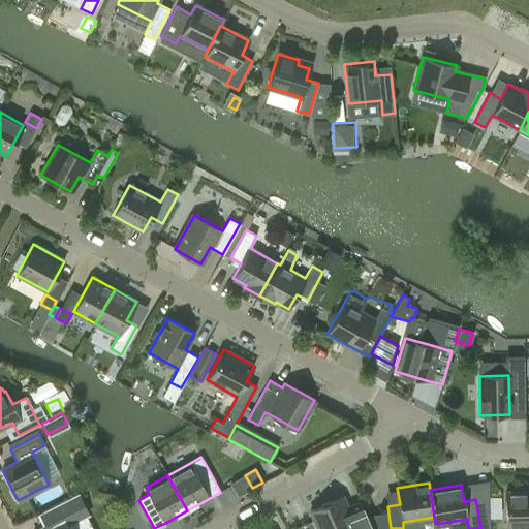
[(528,491),(505,492),(505,526),(528,525),(528,491)]
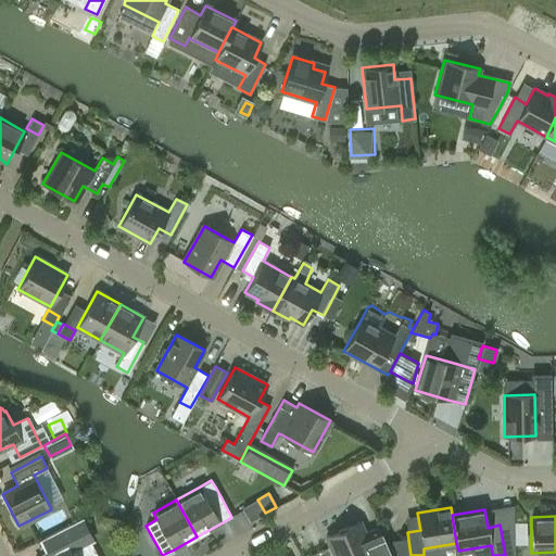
[(359,520),(325,535),(332,555),(371,555),(376,554),(377,555),(391,555),(380,531),(366,536),(359,520)]
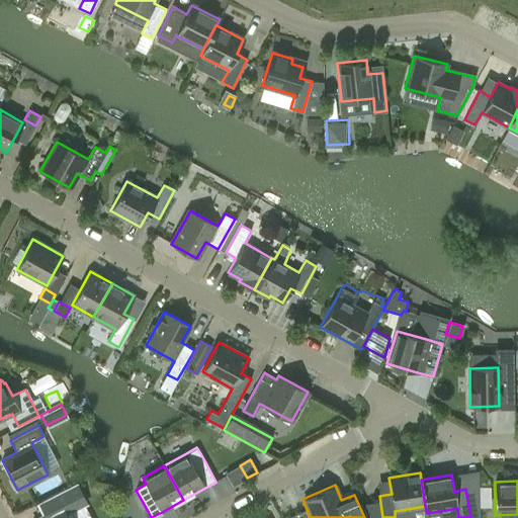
[(479,506),(490,506),(490,486),(479,486),(479,506)]
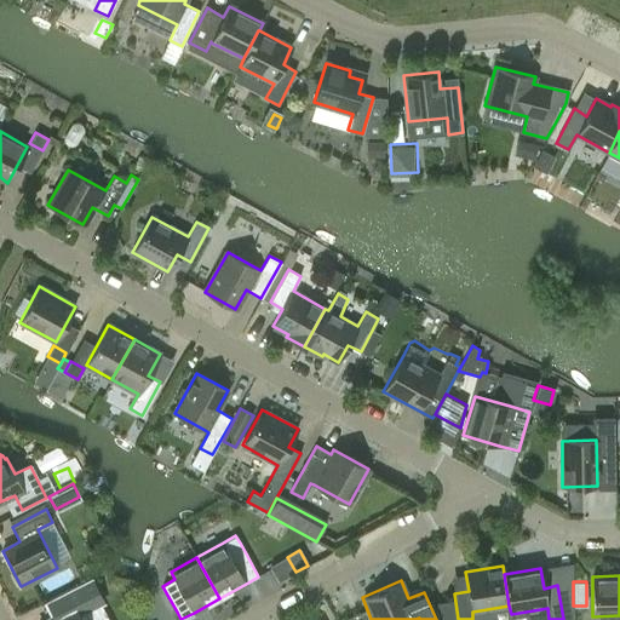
[(47,601),(56,615),(46,619),(101,619),(81,583),(47,601)]
